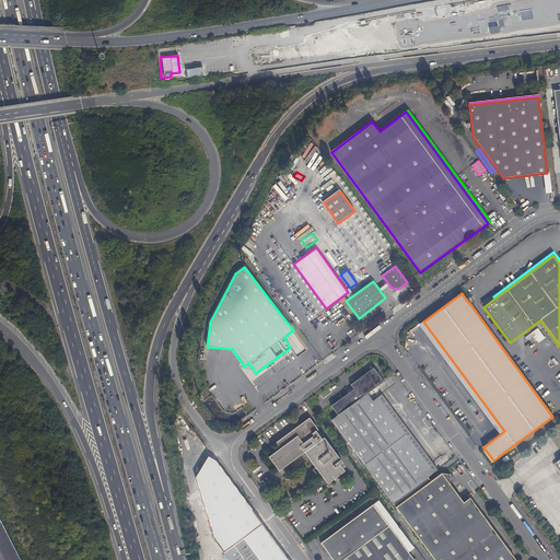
[(559,346),(540,321),(538,322),(559,350),(559,346)]
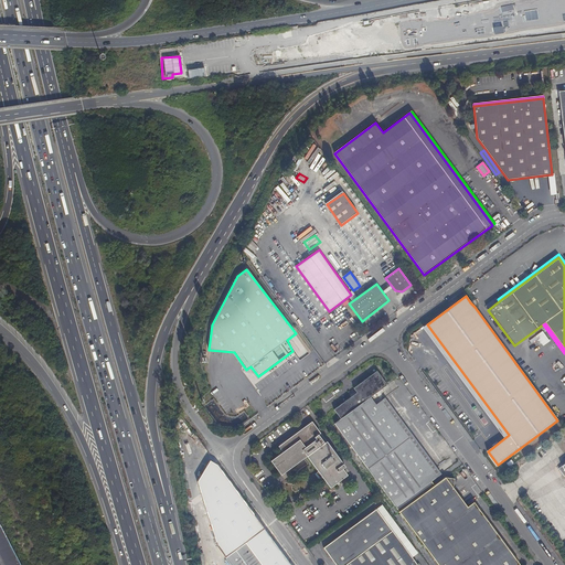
[(542,347),(548,341),(542,331),(535,336),(542,347)]
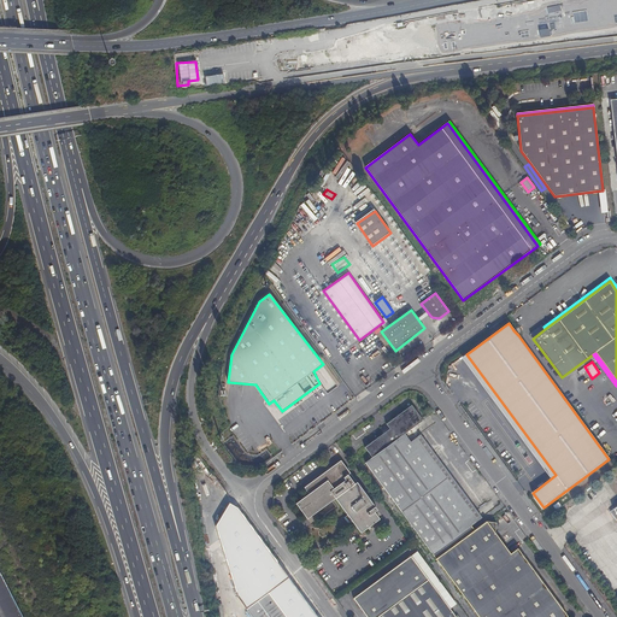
[(376,476),(415,447),(411,442),(405,434),(423,421),(411,405),(387,424),(389,429),(365,447),(372,458),(365,463),(376,476)]
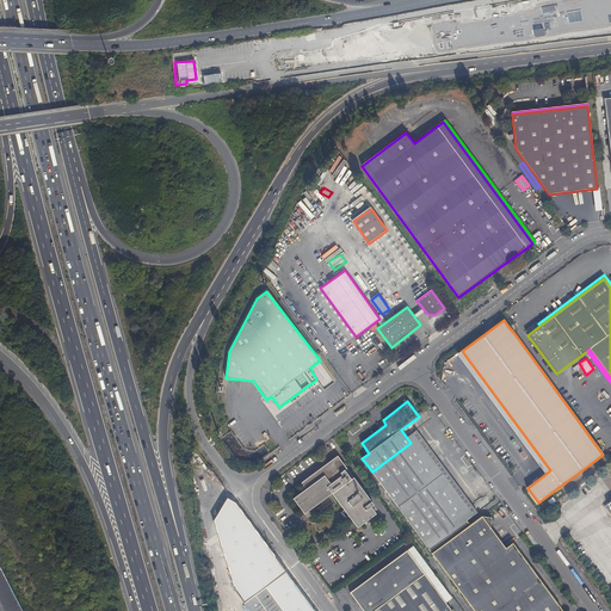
[(411,443),(418,438),(413,433),(407,438),(411,443)]
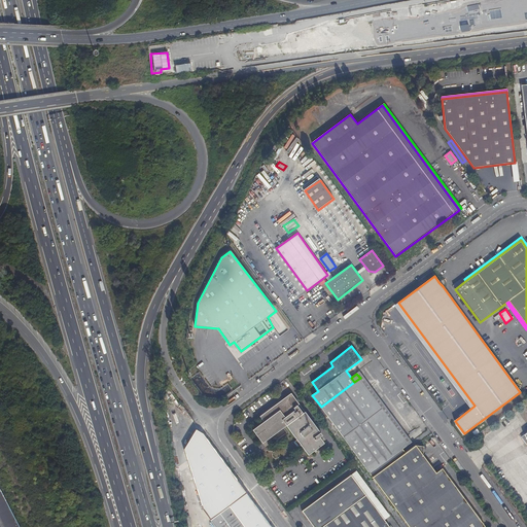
[(383,409),(360,378),(354,382),(377,413),(383,409)]
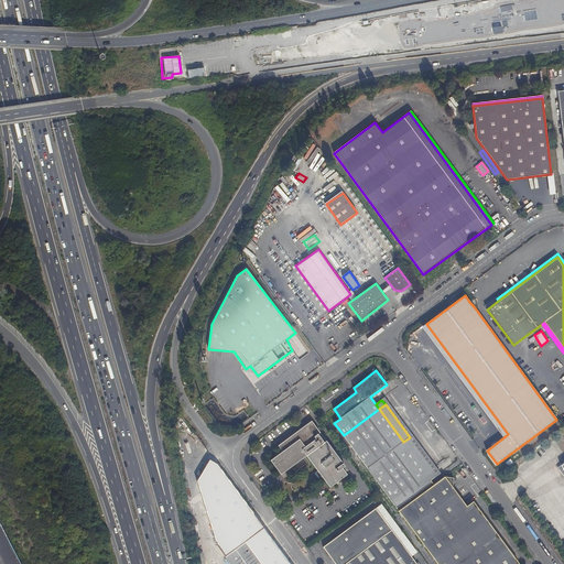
[(403,442),(379,409),(344,435),(368,468),(403,442)]
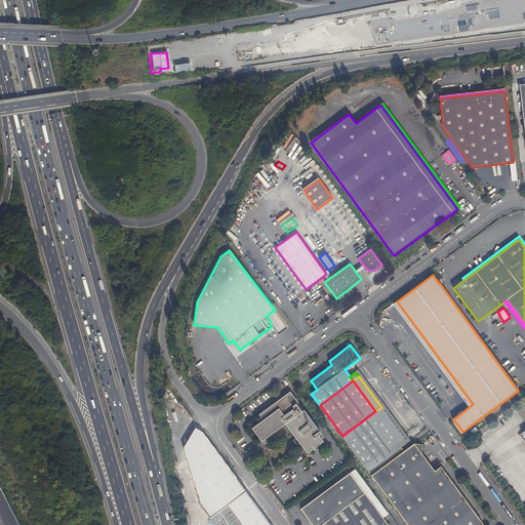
[(295,404),(298,403),(290,392),(288,393),(287,392),(281,396),(281,397),(277,400),(277,401),(258,415),(263,420),(251,429),(261,442),(285,425),(307,453),(323,442),(319,436),(321,434),(304,410),(301,412),(295,404)]
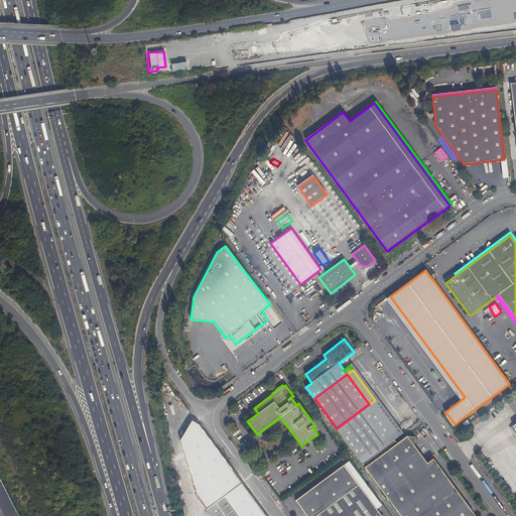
[(400,435),(375,400),(369,404),(394,439),(400,435)]
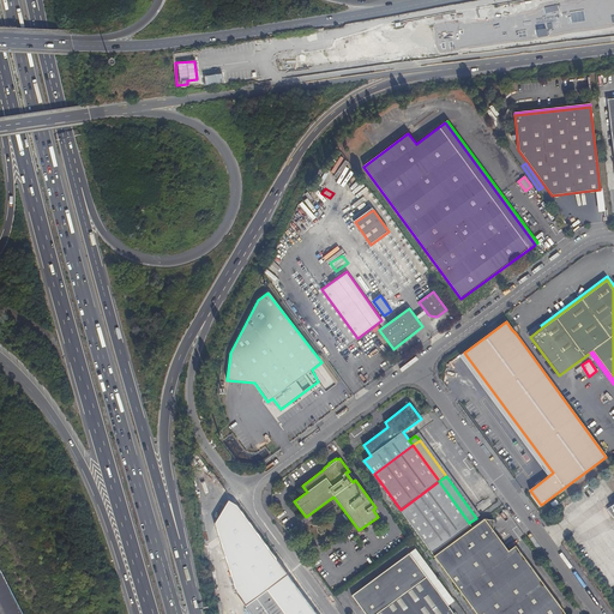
[(439,481),(401,510),(431,552),(444,541),(469,523),(439,481)]
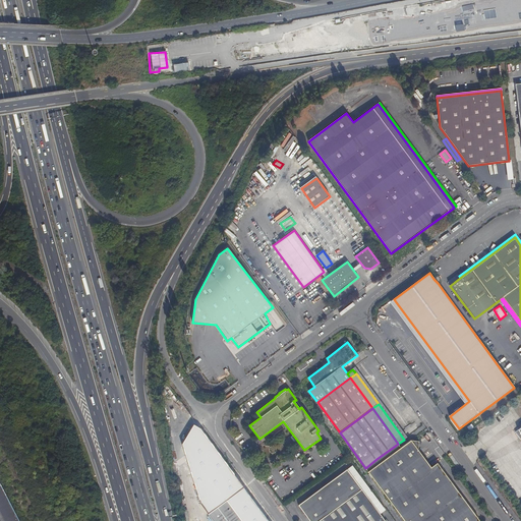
[(369,474),(415,441),(411,441),(401,448),(380,463),(377,459),(365,468),(368,472),(367,472),(369,474)]
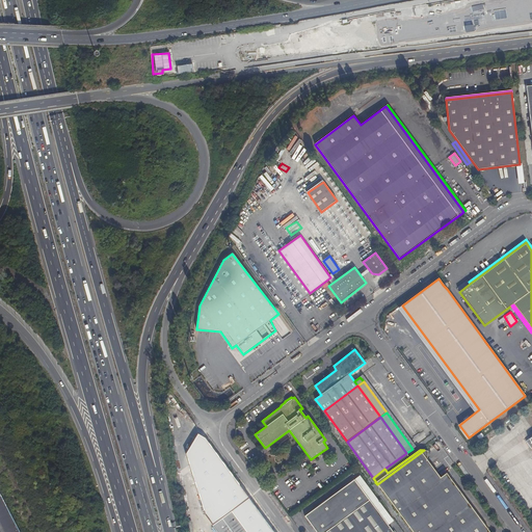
[(400,515),(451,479),(446,473),(440,477),(427,459),(428,451),(424,450),(377,484),(400,515)]
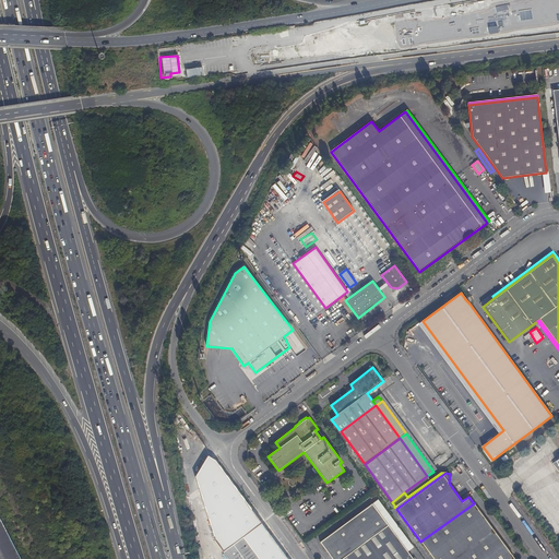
[(430,480),(427,476),(404,492),(407,497),(430,480)]
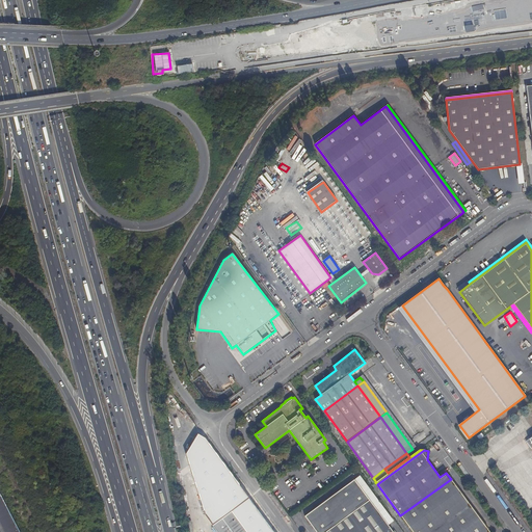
[(228,472),(225,473),(235,486),(238,484),(228,472)]
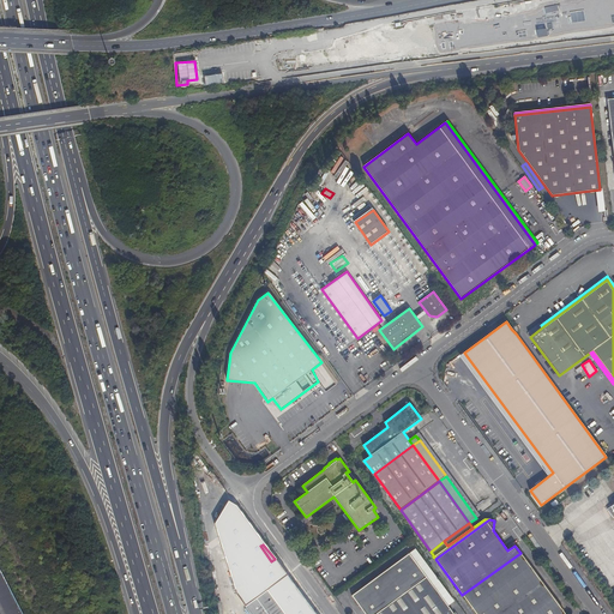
[(563,613),(565,613),(521,553),(462,595),(476,613),(563,613)]
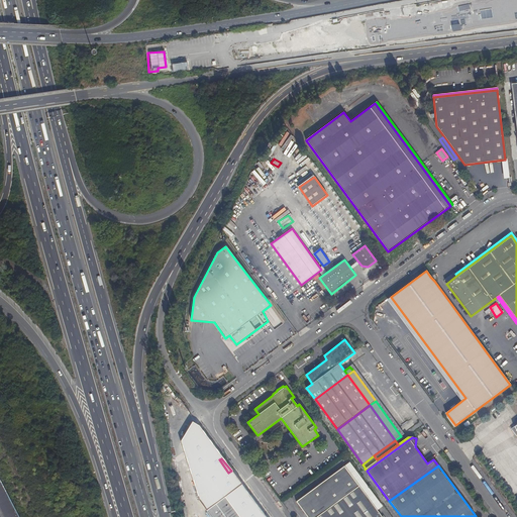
[(316,516),(358,486),(342,467),(296,502),(306,516),(316,516)]
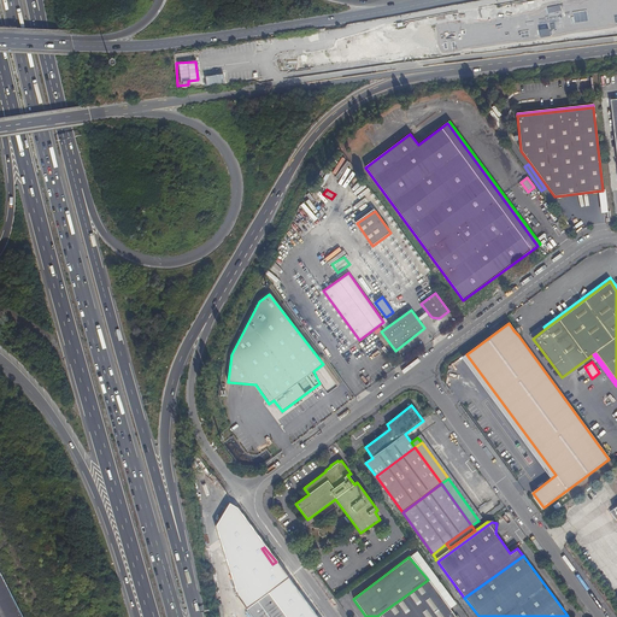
[(22,616),(0,574),(0,616),(22,616)]
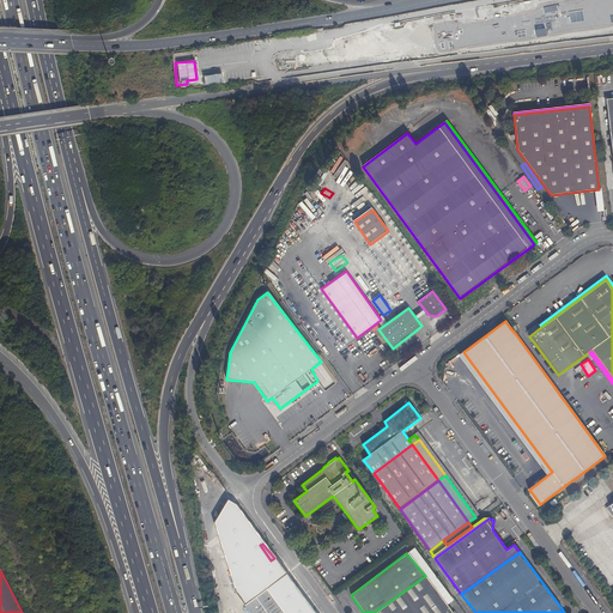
[(453,612),(425,576),(375,612),(453,612)]
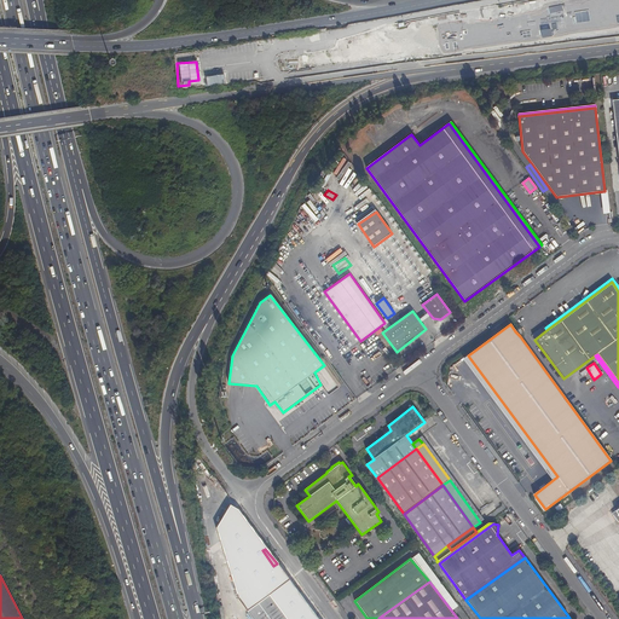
[(288,618),(270,595),(262,600),(248,611),(254,618),(288,618)]
